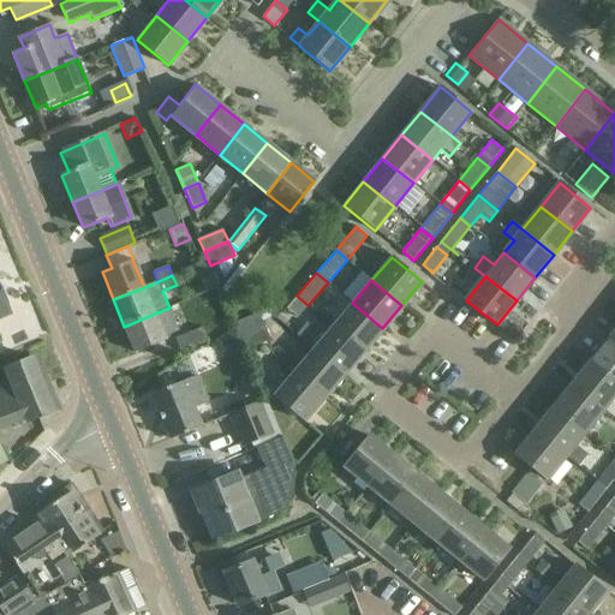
[(0,317),(12,314),(0,285),(0,317)]
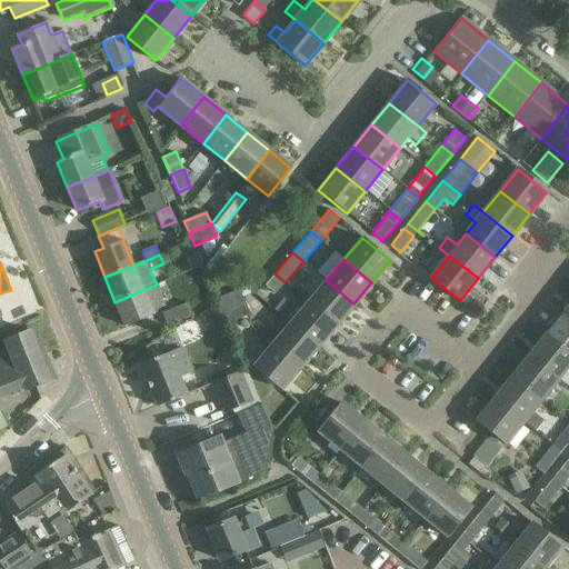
[(335,325),(353,303),(326,280),(308,301),(335,325)]
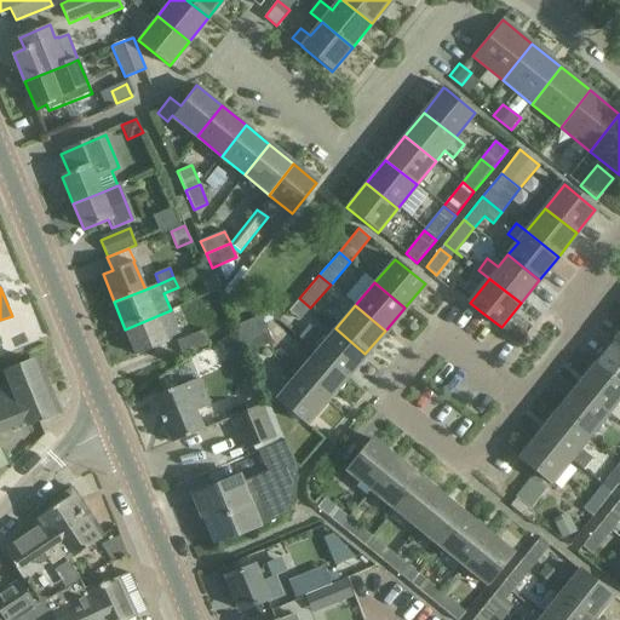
[(237,326),(244,339),(268,329),(265,323),(279,317),(275,309),(262,315),(237,326)]
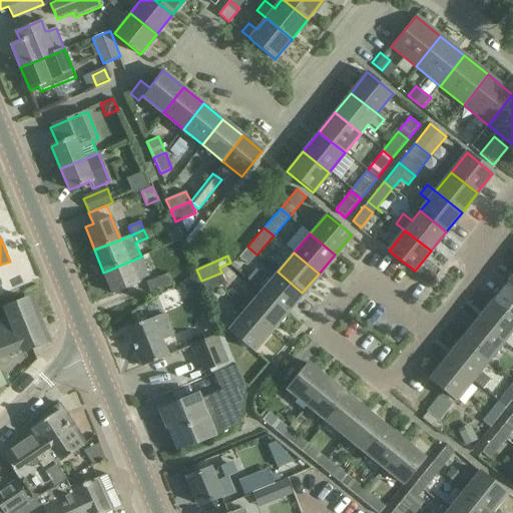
[(138,284),(129,262),(103,273),(112,294),(138,284)]
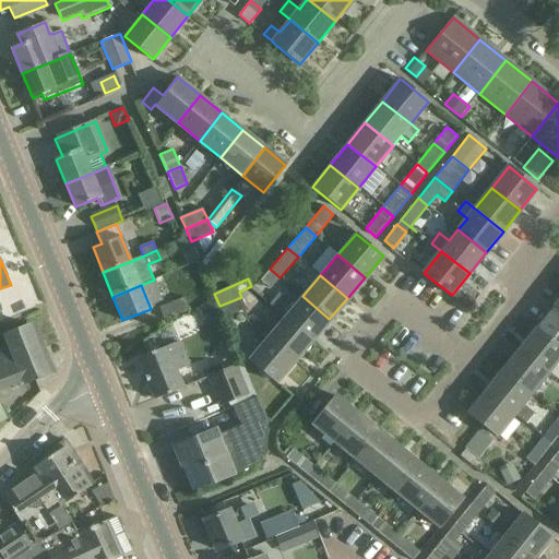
[(278,294),(270,304),(285,317),(311,340),(329,319),(302,296),(294,307),(278,294)]
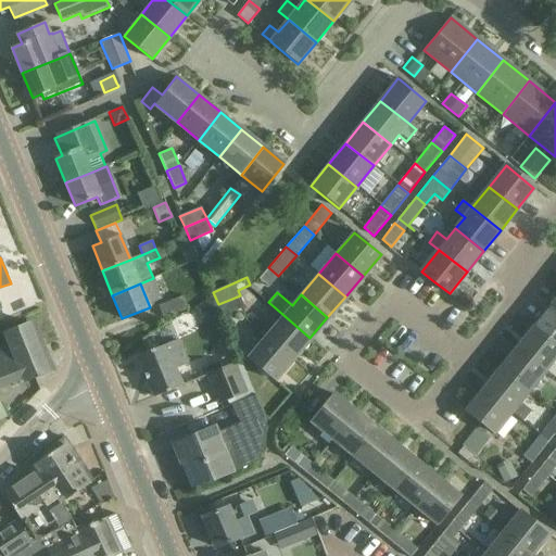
[(164,318),(188,308),(188,307),(184,295),(159,305),(164,318)]
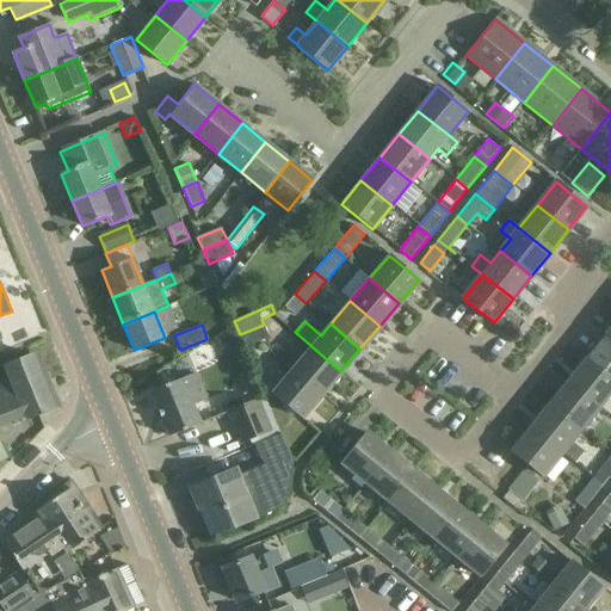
[(269,338),(264,325),(240,334),(246,347),(260,341),(269,338)]
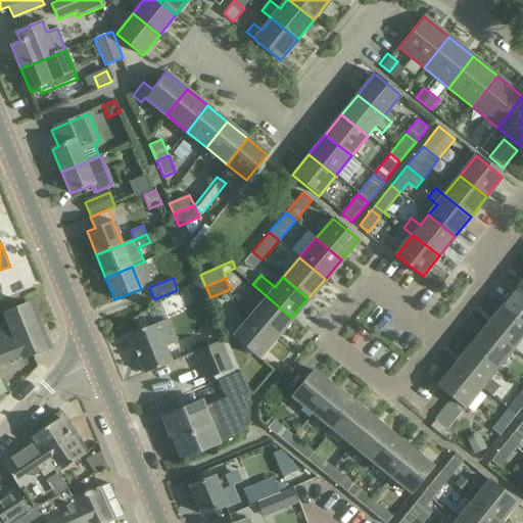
[(522,323),(522,290),(519,287),(503,307),(522,323)]
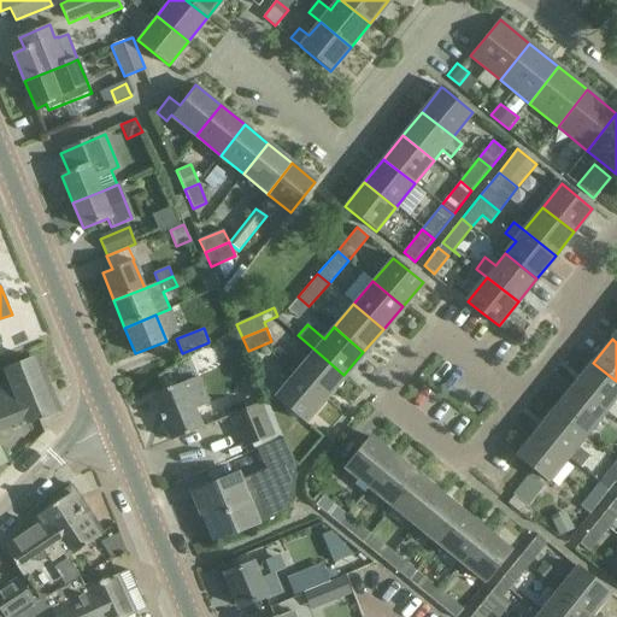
[(294,372),(294,374),(324,399),(344,375),(315,350),(303,364),(292,354),(283,364),(294,372)]
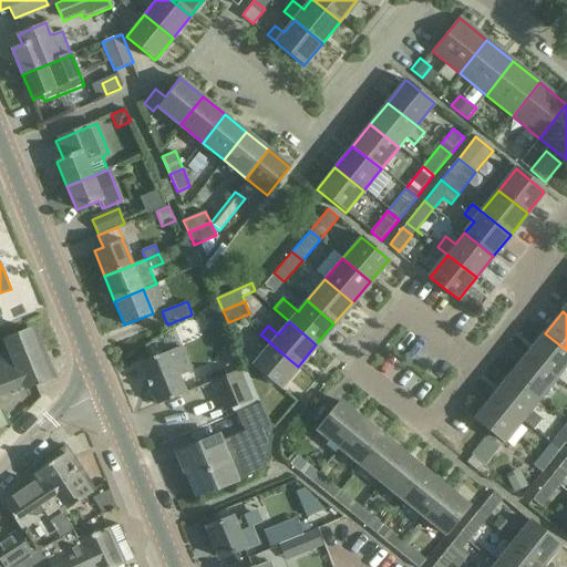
[(0,392),(22,384),(24,389),(49,379),(50,381),(57,378),(37,327),(4,340),(10,352),(0,356),(0,392)]
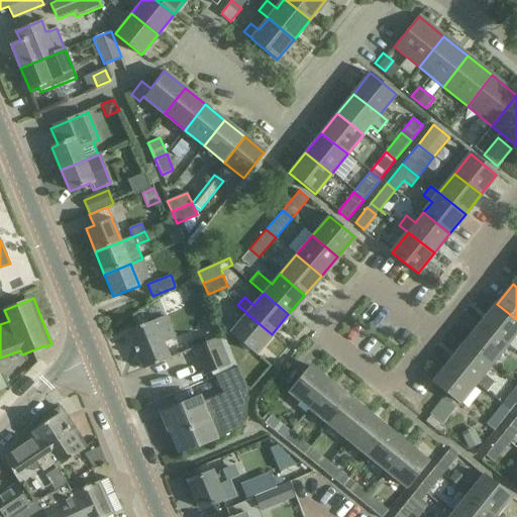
[(516,319),(497,304),(482,323),(507,344),(516,331),(516,319)]
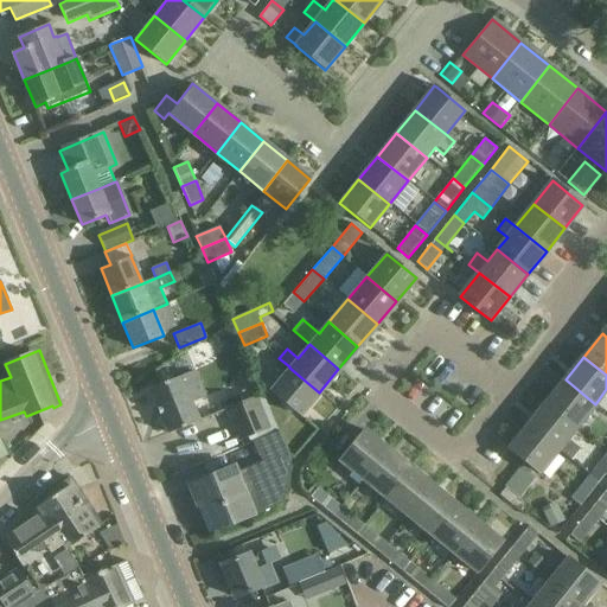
[(299,416),(319,393),(289,368),(269,391),(299,416)]
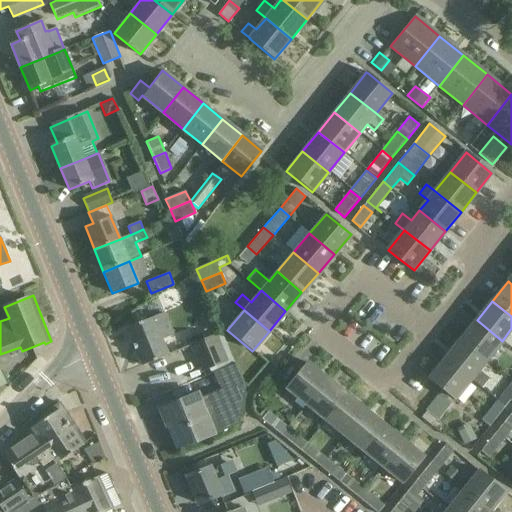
[(169,355),(162,338),(173,334),(164,312),(127,328),(143,366),(169,355)]
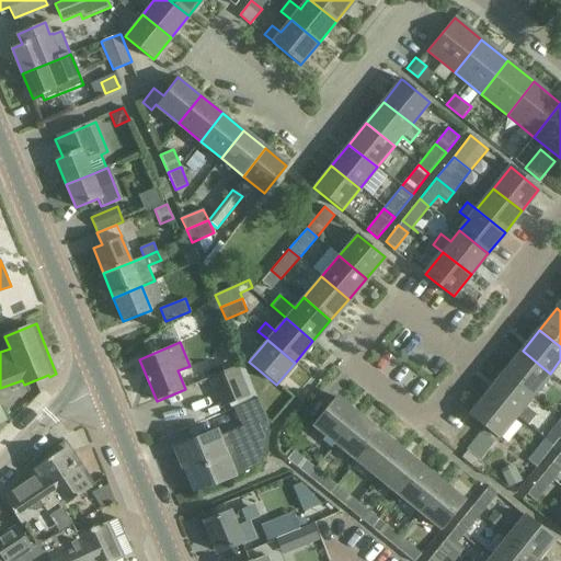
[(534,395),(550,374),(523,351),(505,371),(534,395)]
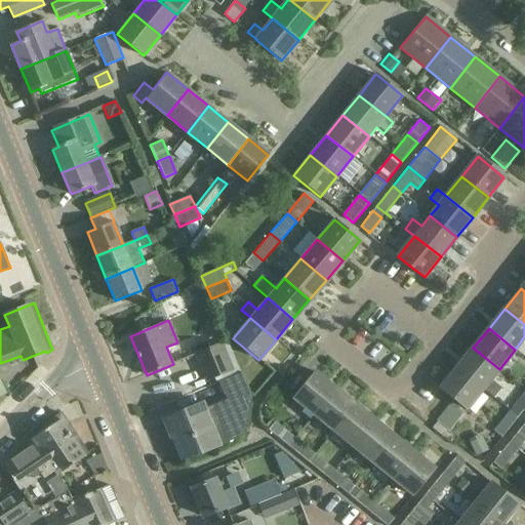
[(206,382),(234,370),(223,341),(195,354),(206,382)]
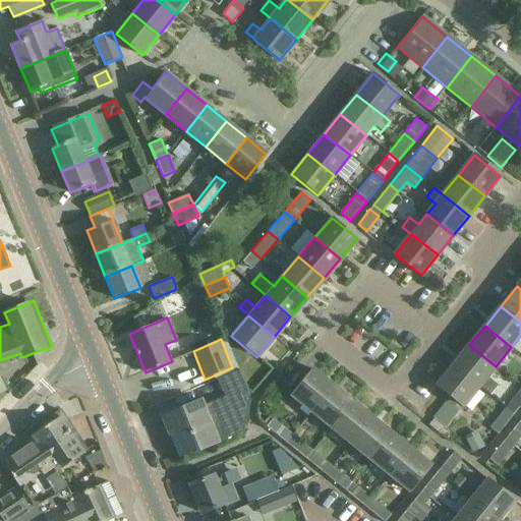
[(487,377),(496,366),(469,345),(454,365),(479,387),(479,386),(490,395),(499,385),(487,377)]
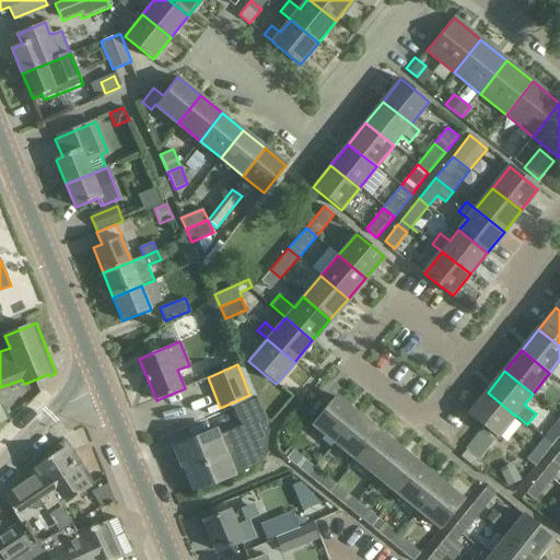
[(499,436),(515,416),(488,393),(470,413),(499,436)]
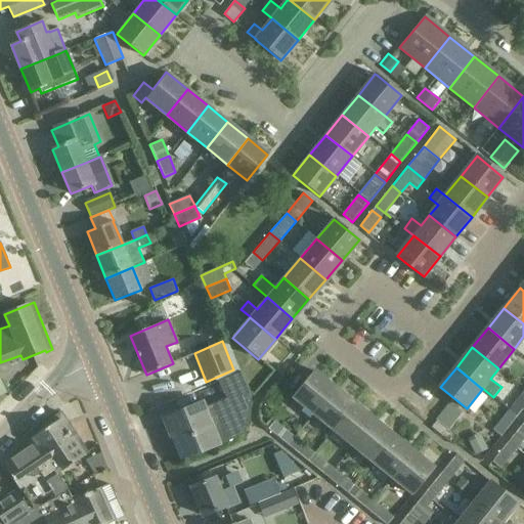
[(334,387),(313,370),(293,397),(304,407),(301,411),(309,419),(313,415),(312,413),(334,387)]
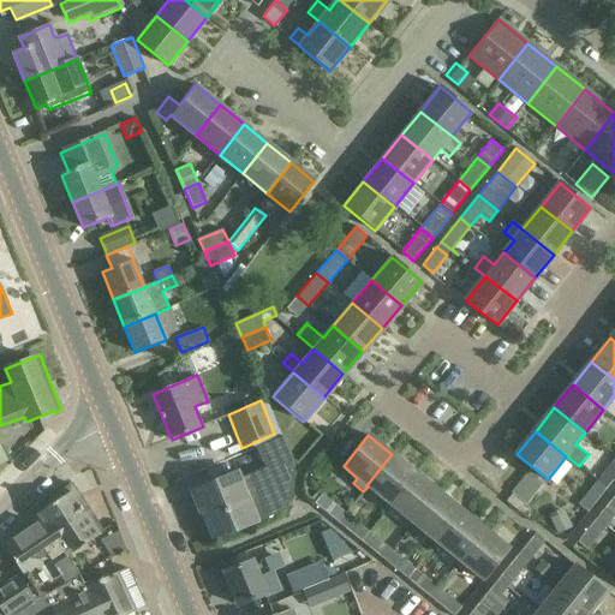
[(288,508),(290,499),(294,463),(284,437),(257,448),(263,463),(264,463),(267,467),(240,478),(238,472),(191,491),(212,539),(258,519),(258,521),(288,508)]
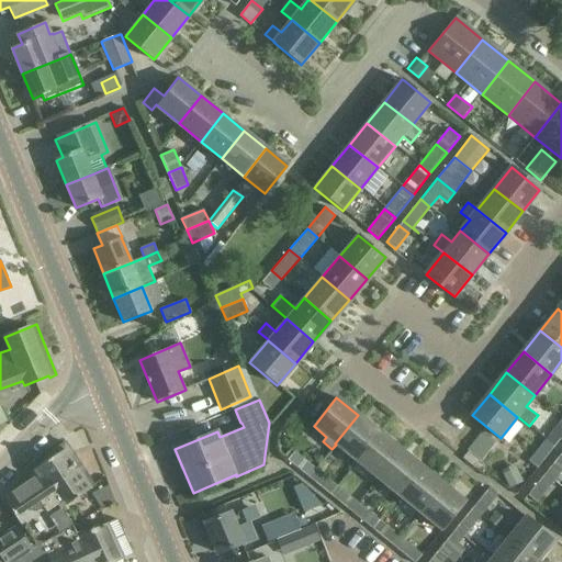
[(379,433),(358,415),(335,444),(336,445),(357,461),(379,433)]
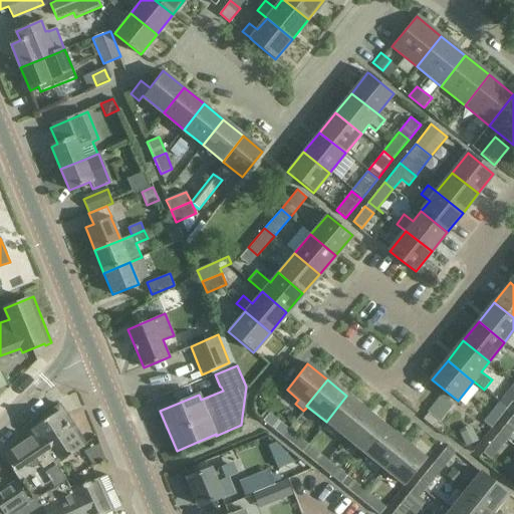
[(513,383),(504,396),(513,403),(513,401),(513,383)]
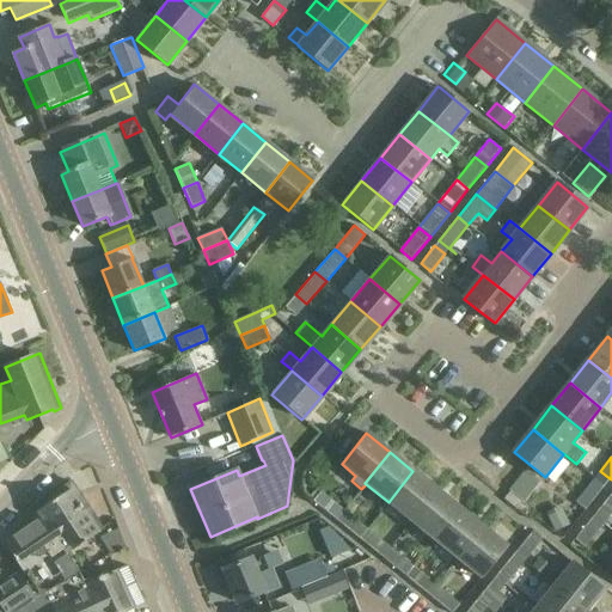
[(436,489),(412,471),(389,502),(411,520),(436,489)]
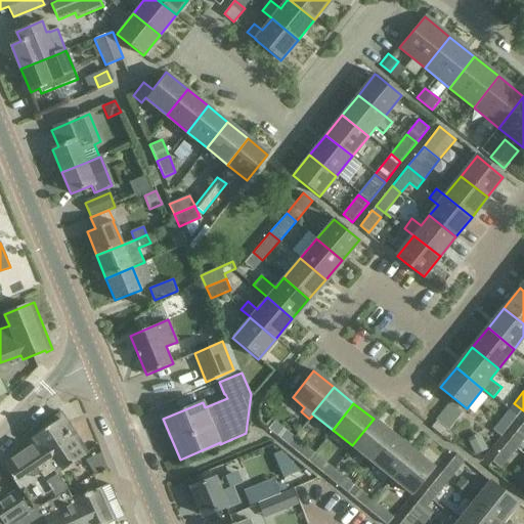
[(0,500),(0,523),(8,523),(70,491),(57,475),(85,455),(84,454),(88,452),(61,412),(33,431),(36,435),(33,437),(36,443),(4,464),(20,488),(0,500)]
